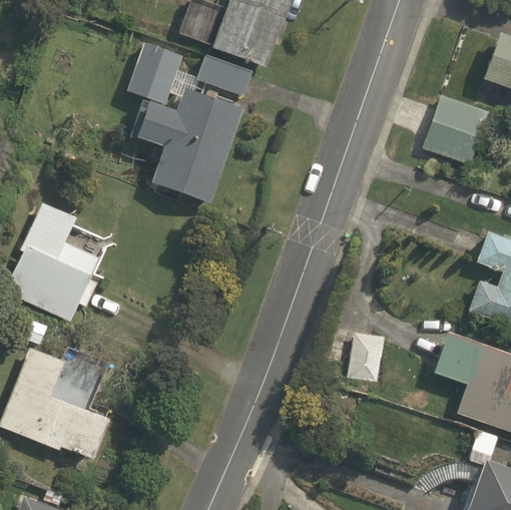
[(190,0),(179,33),(269,63),(290,0),(230,0),(228,8),(203,0),(190,0)]
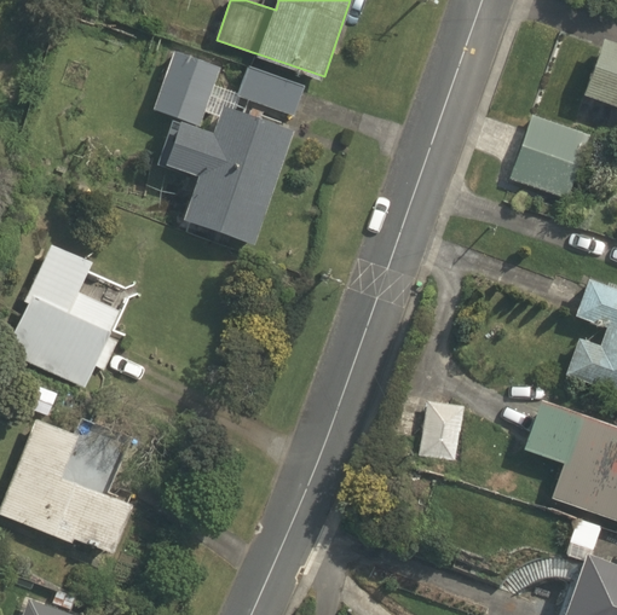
[(196,177),(182,219),(254,244),(294,129),(236,109),(242,93),(295,111),(304,86),(246,67),(238,86),(217,77),(220,64),(176,48),(155,106),(174,112),(156,163),(196,177)]
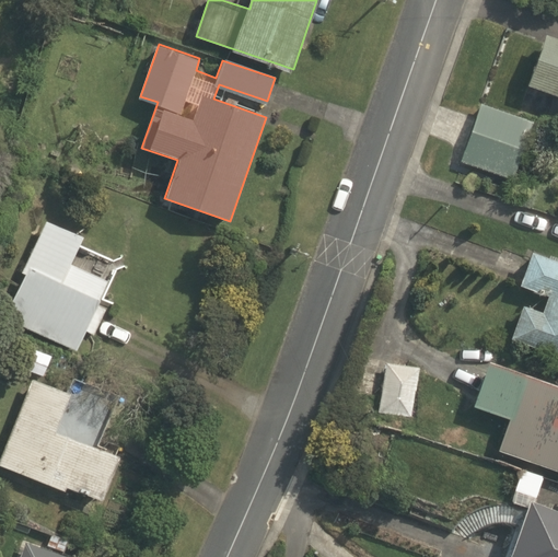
[(557,50),(545,90),(557,93),(557,50)]
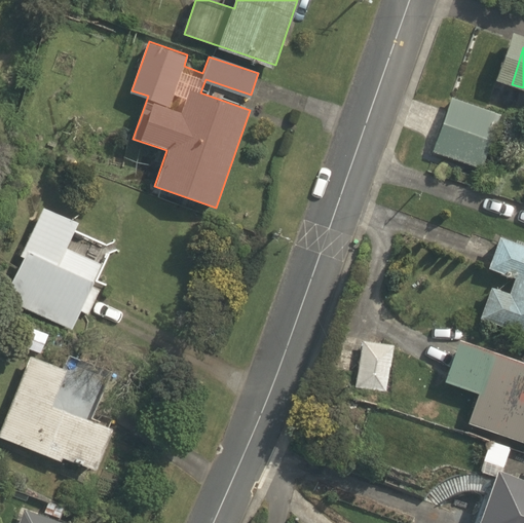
[(514,179),(523,150),(523,118),(484,106),(464,161),(514,179)]
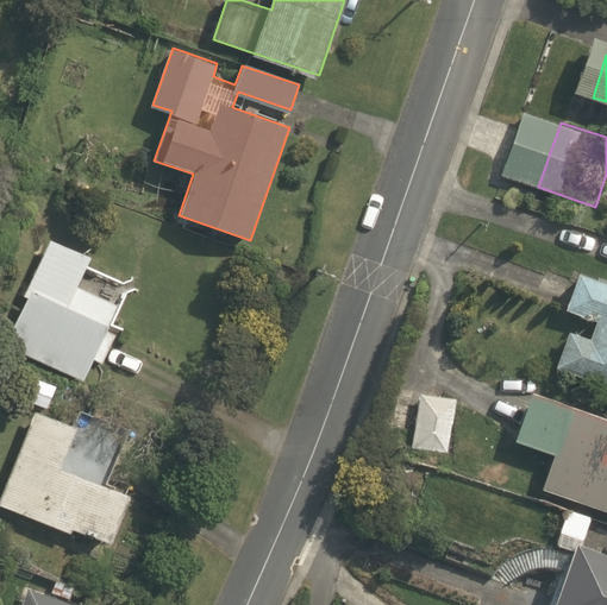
[(6,344),(83,382),(121,306),(80,285),(94,258),(54,238),(25,294),(29,296),(5,344),(6,344)]
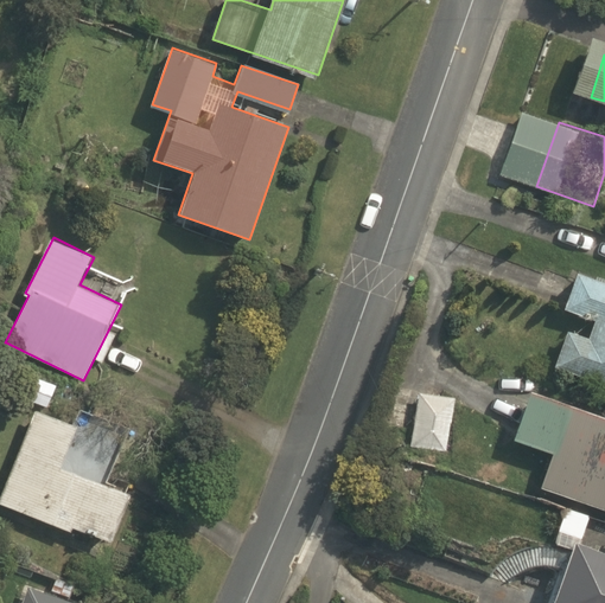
[(555,367),(604,384),(604,283),(575,274),(564,310),(594,321),(587,339),(567,332),(555,367)]
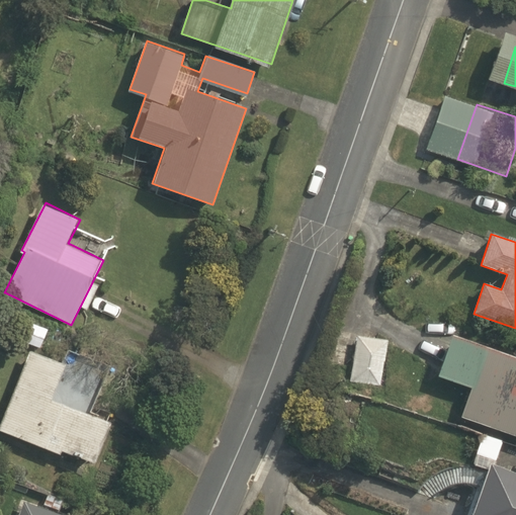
[(460,416),(515,434),(515,356),(451,335),(438,373),(470,384),(460,416)]
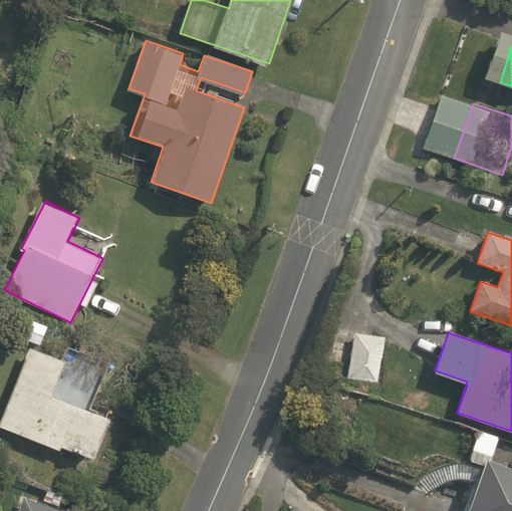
[(373,387),(404,391),(410,344),(378,341),(373,387)]
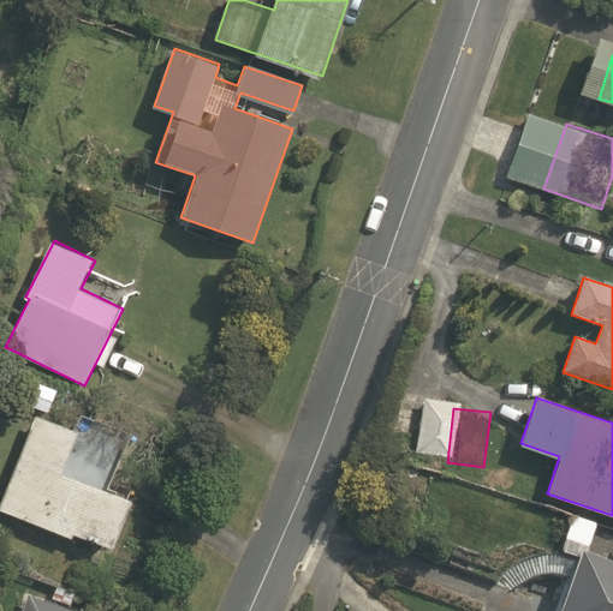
[(73,535),(111,550),(130,503),(60,474),(77,433),(36,417),(0,503),(0,510),(71,540),(73,535)]
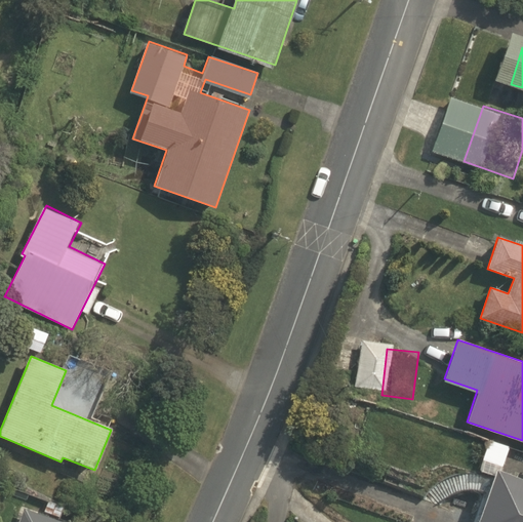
[(488,464),(508,471),(516,445),(496,439),(488,464)]
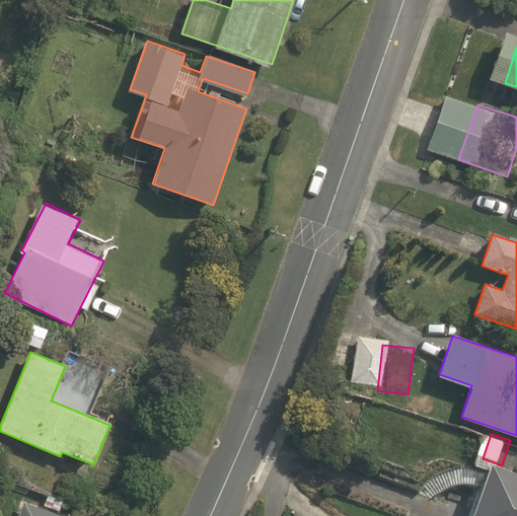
[(516,472),(492,463),(470,515),(516,515),(516,472)]
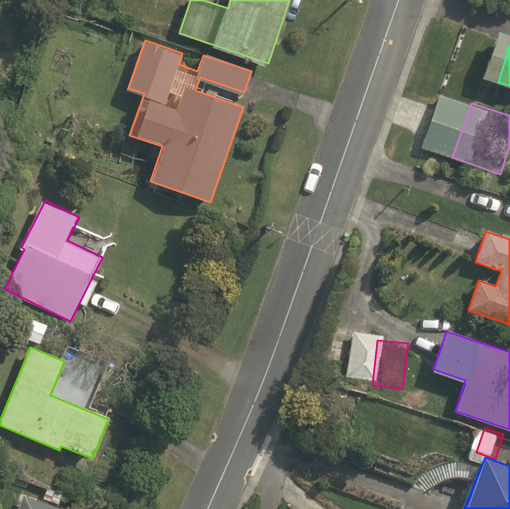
[(72,508),(21,491),(15,508),(72,508)]
